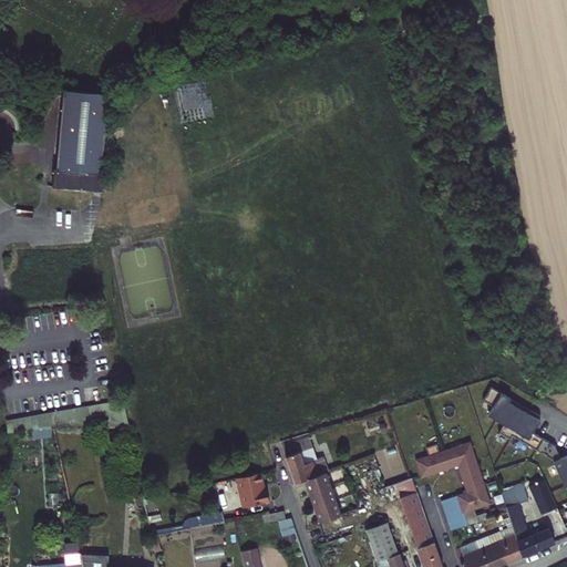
[(101,176),(95,175),(106,98),(61,91),(49,169),(44,169),(42,186),(99,194),(101,176)]
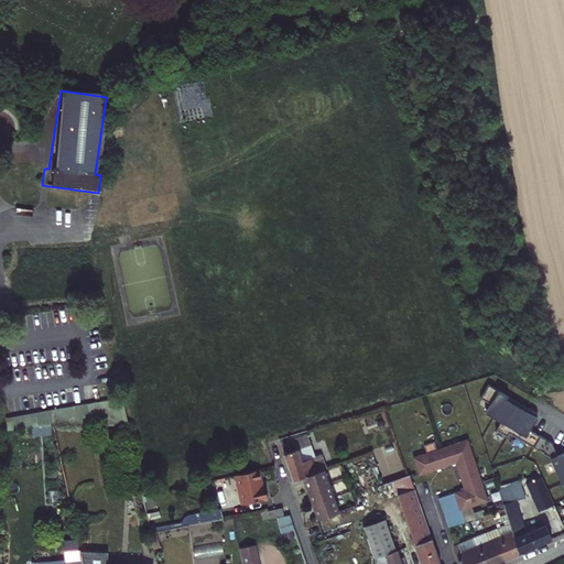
[(508,442),(549,465),(560,491),(563,489),(563,459),(559,463),(554,451),(531,438),(539,425),(508,408),(509,404),(489,393),(481,407),(491,412),(486,422),(501,431),(496,440),(506,445),(508,442)]
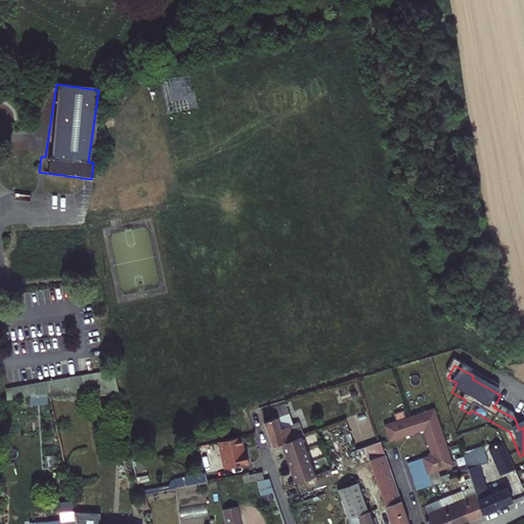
[(47,403),(119,398),(117,389),(5,395),(5,405),(35,403),(47,402),(47,403)]
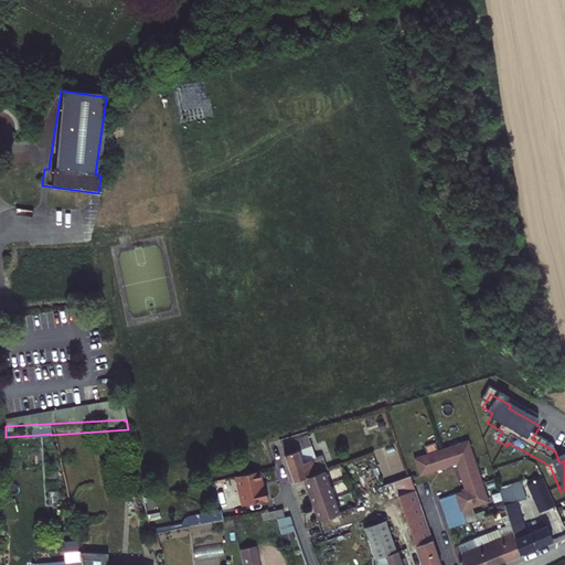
[(53,441),(51,435),(51,434),(38,435),(39,443),(53,441)]
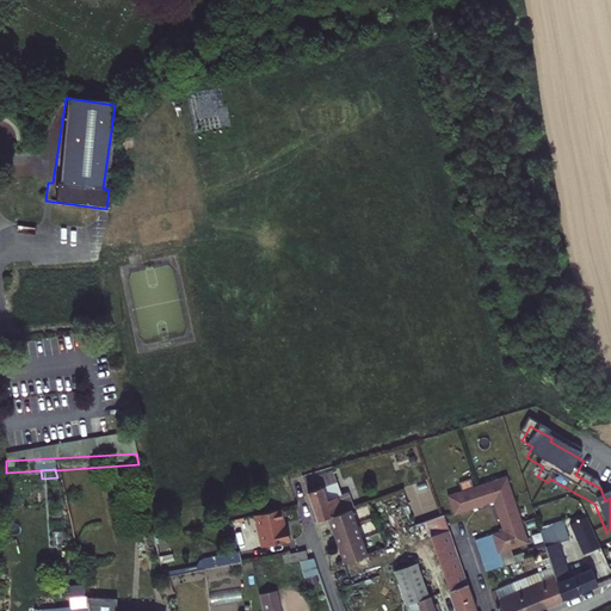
[(346,498),(340,500),(332,474),(312,480),(315,492),(310,493),(320,523),(332,518),(351,512),(346,498)]
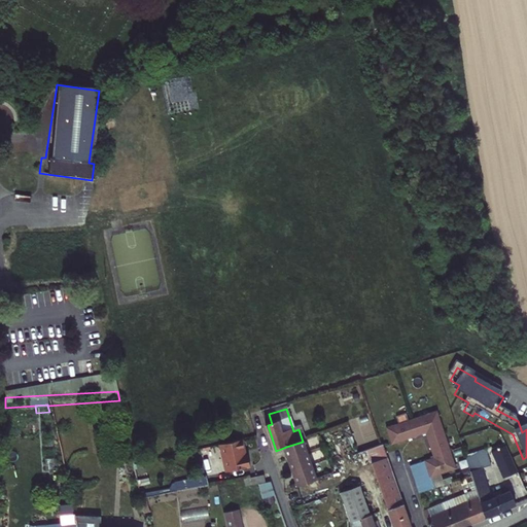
[(426,461),(432,478),(458,467),(436,410),(386,429),(392,446),(426,433),(434,457),(426,460),(426,461)]
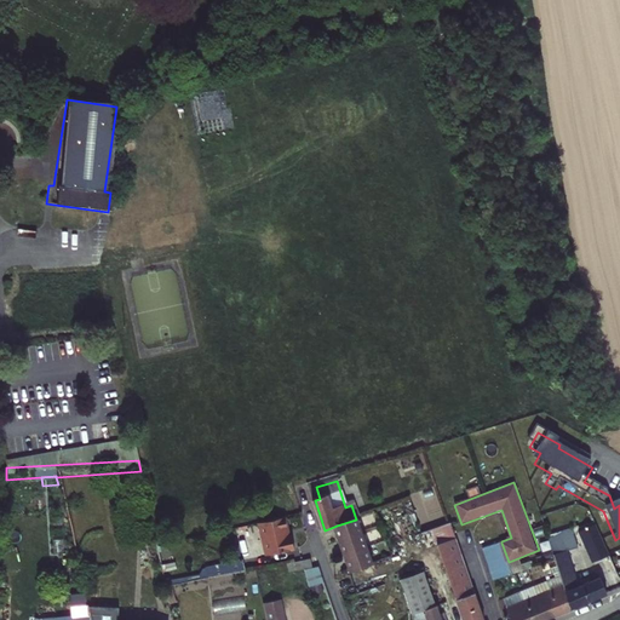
[(268,556),(297,550),(293,534),(291,535),(286,517),(259,523),(260,526),(270,523),(274,540),(264,541),(268,556)]
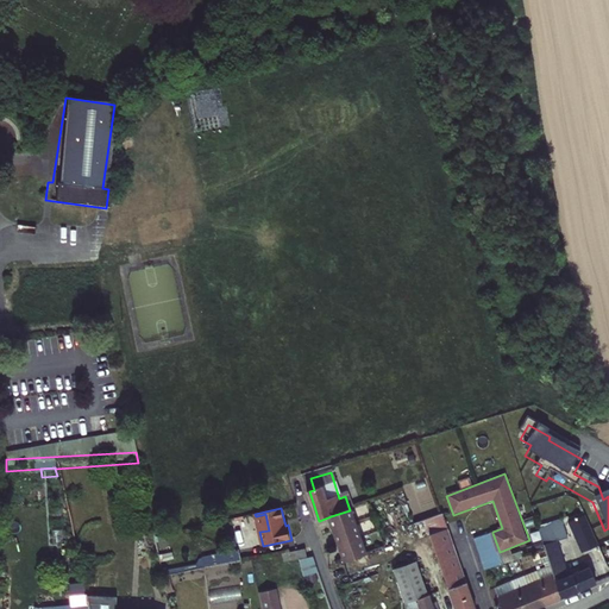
[(336,532),(358,523),(353,509),(350,510),(331,516),(336,532)]
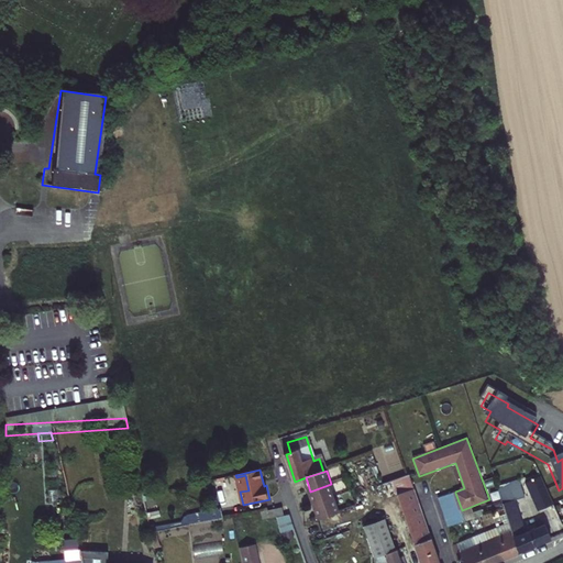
[(240,492),(249,490),(245,475),(236,477),(240,492)]
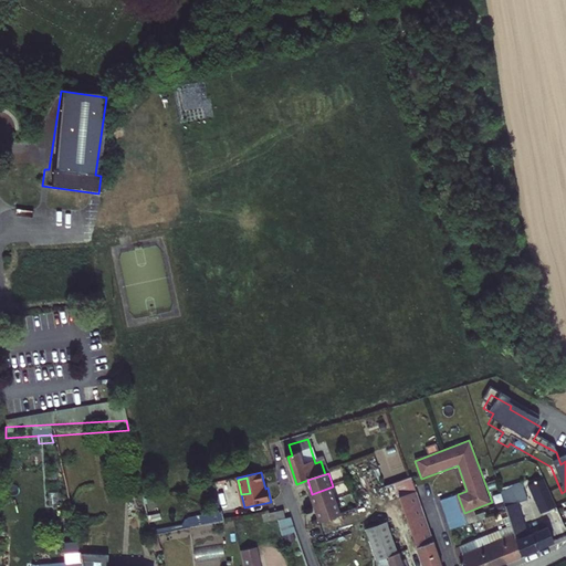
[(425,565),(444,565),(411,478),(395,484),(425,565)]
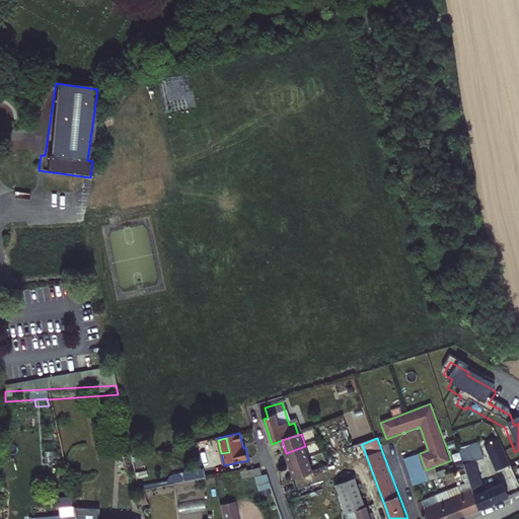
[(291,466),(310,459),(305,446),(286,453),(291,466)]
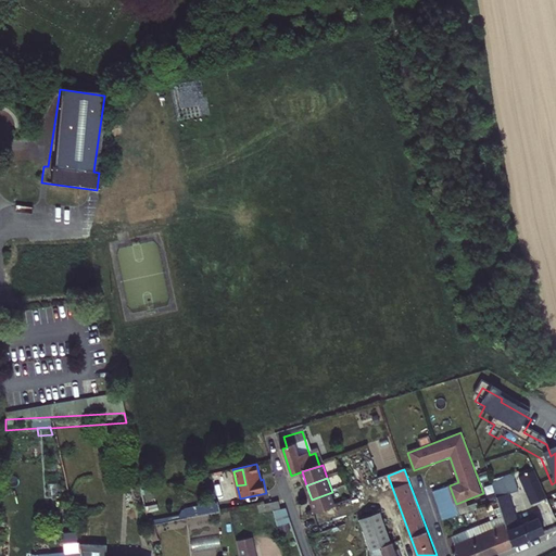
[(507,525),(515,546),(536,538),(547,533),(542,518),(522,526),(512,498),(526,492),(533,512),(546,506),(539,488),(535,489),(531,479),(507,489),(505,482),(494,487),(505,518),(507,525)]
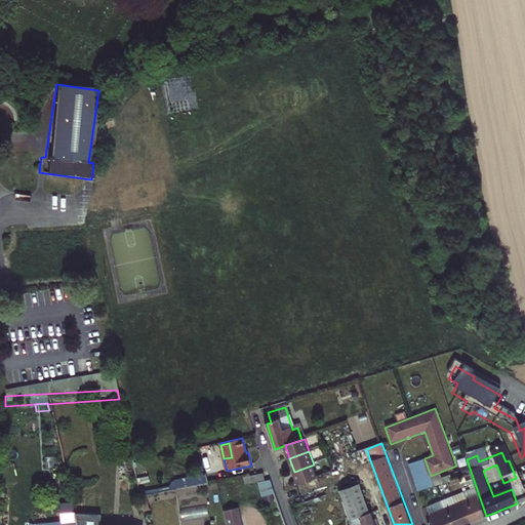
[(419,491),(434,486),(431,476),(425,459),(410,465),(419,491)]
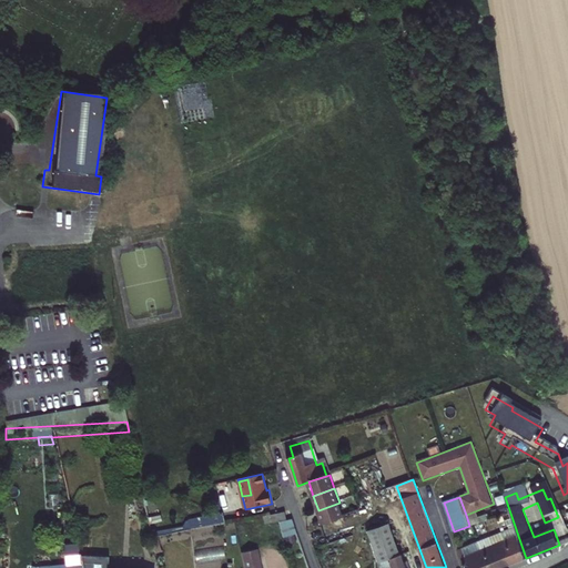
[(318,510),(320,514),(341,506),(340,503),(318,510)]
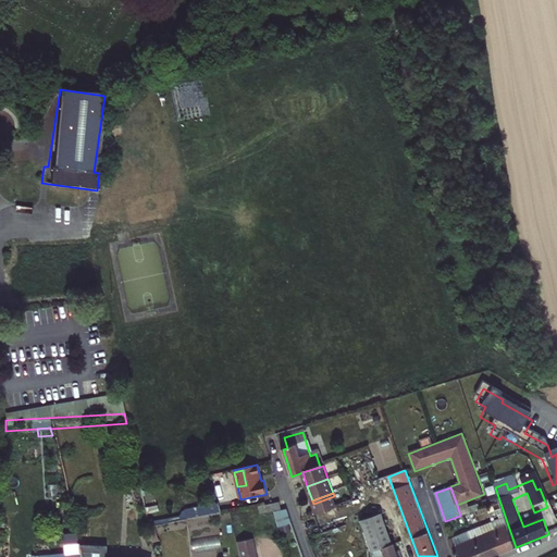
[(317,514),(337,506),(334,496),(313,504),(317,514)]
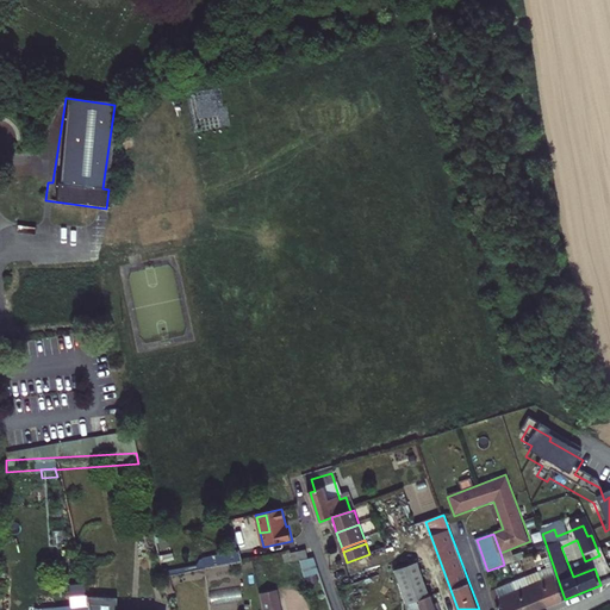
[(204,568),(242,562),(238,549),(201,556),(204,568)]
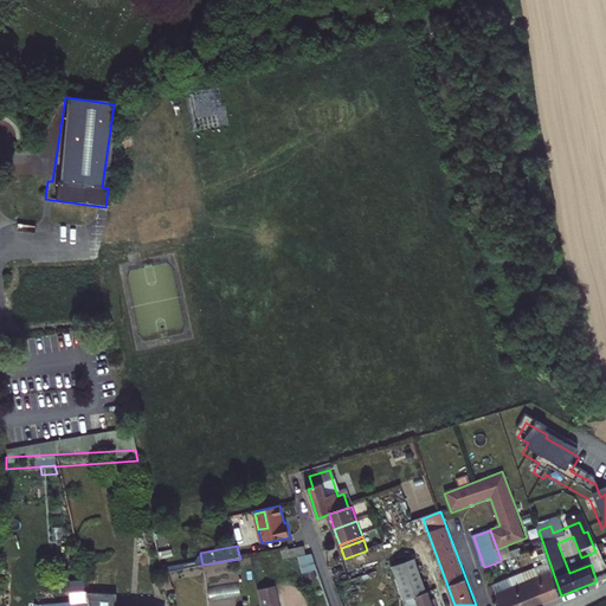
[(283,560),(310,554),(309,546),(282,550),(283,560)]
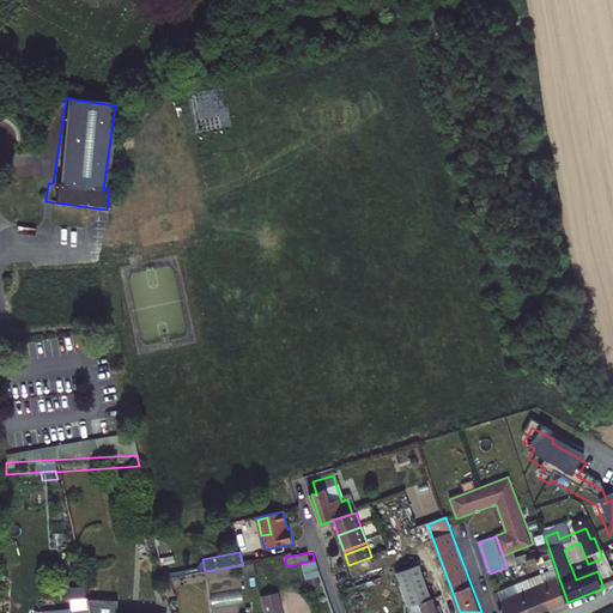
[(401,580),(425,571),(423,565),(399,574),(401,580)]
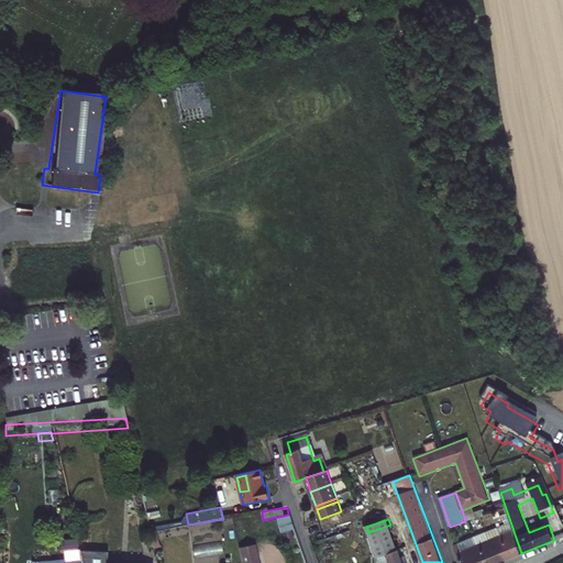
[(377,558),(399,549),(390,525),(368,532),(377,558)]
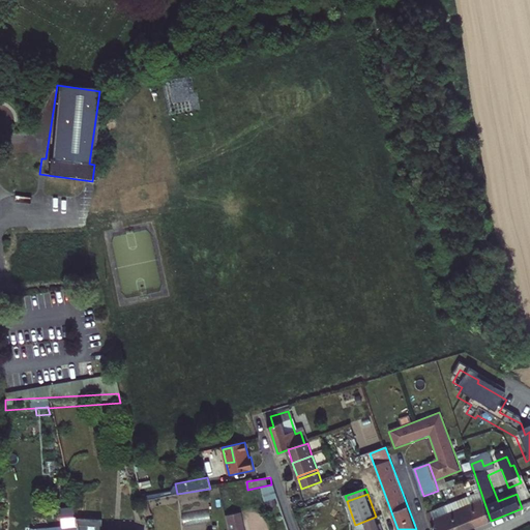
[(480,525),(491,521),(483,500),(481,494),(472,497),(470,498),(480,525)]
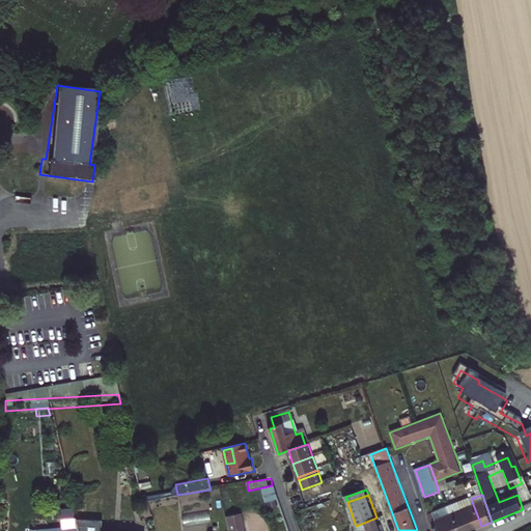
[(472,529),(481,526),(471,499),(462,502),(472,529)]
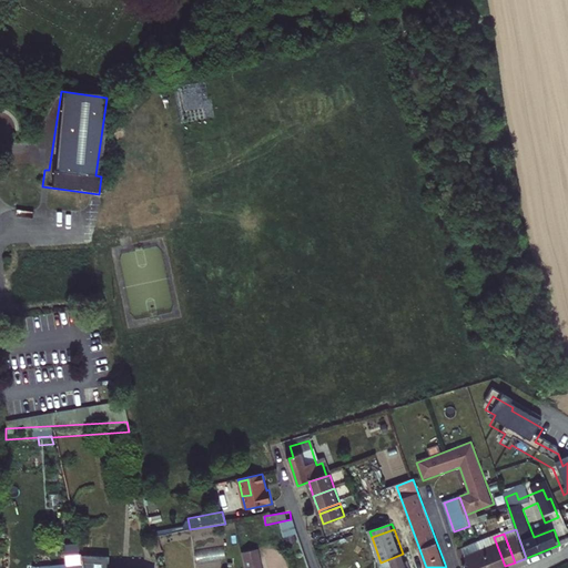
[(490,567),(498,567),(505,566),(494,537),(482,543),(490,567)]
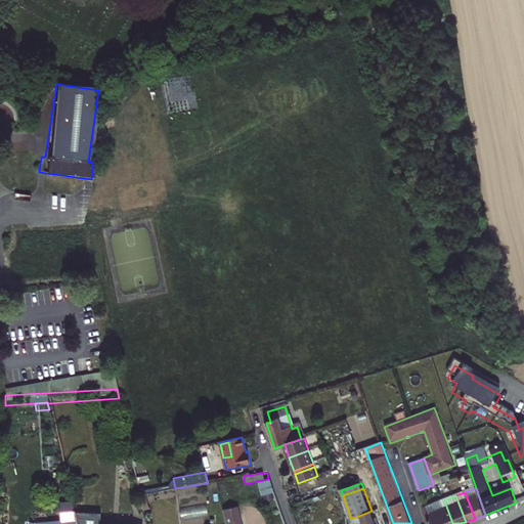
[(441,523),(452,523),(444,500),(434,505),(436,510),(441,523)]
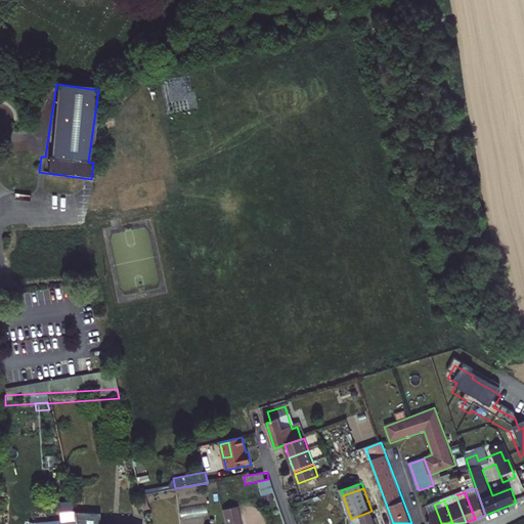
[(430,523),(441,523),(436,510),(434,505),(427,507),(424,508),(430,523)]
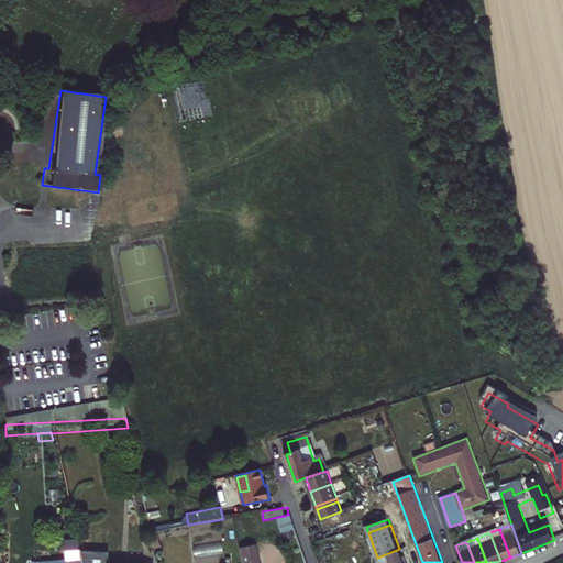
[(241,562),(258,562),(255,547),(238,550),(241,562)]
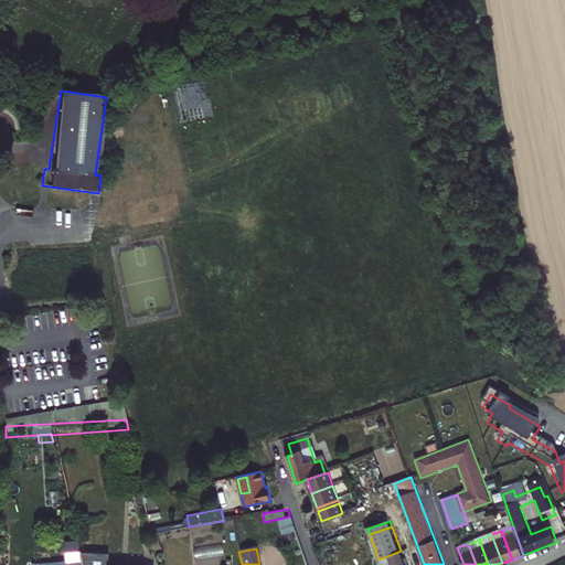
[(406,564),(401,551),(379,560),(380,564),(406,564)]
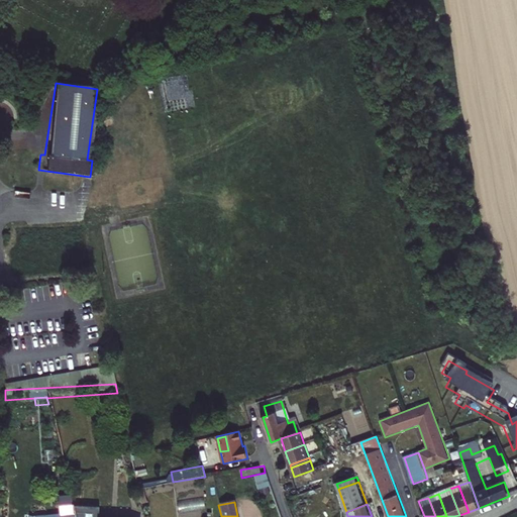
[(100,516),(101,509),(75,508),(75,511),(76,516),(100,516)]
